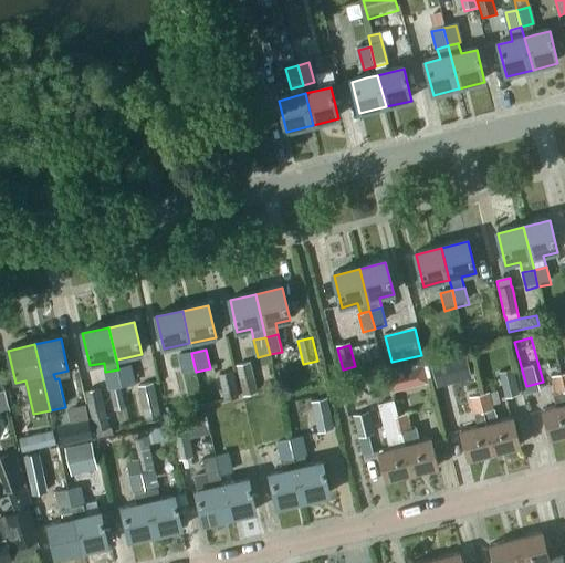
[(196,372),(191,353),(178,356),(182,375),(196,372)]
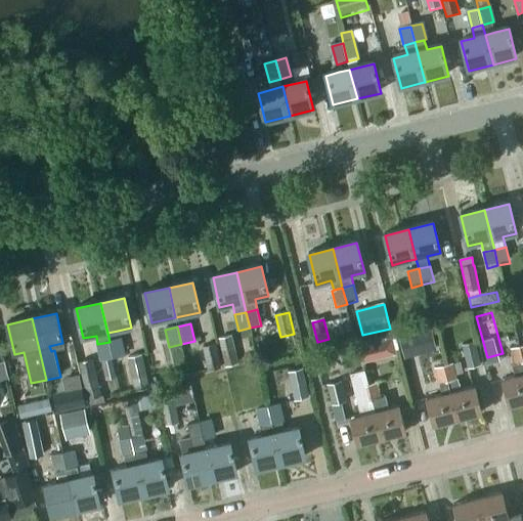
[(404,360),(425,355),(419,332),(398,337),(404,360)]
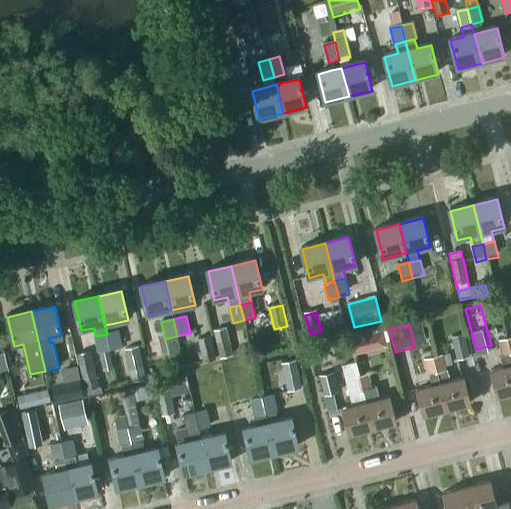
[(214,331),(219,357),(233,354),(227,328),(214,331)]
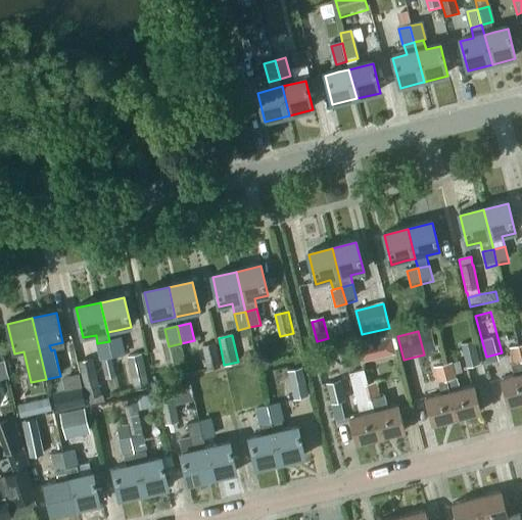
[(112,359),(124,356),(120,338),(109,341),(112,359)]
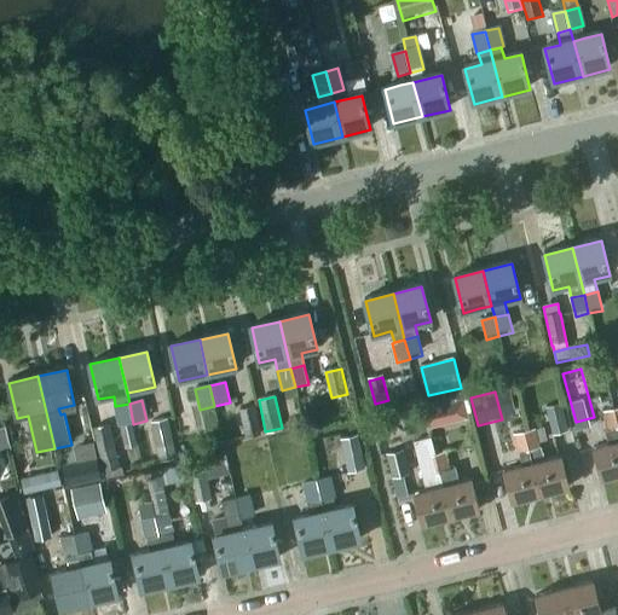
[(130,404),(115,406),(120,427),(133,424),(130,404)]
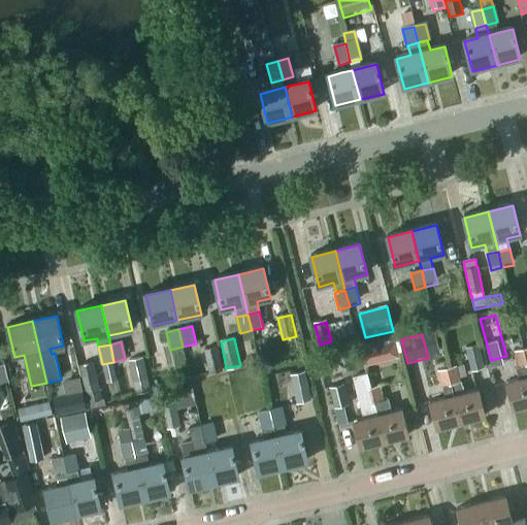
[(465,350),(471,373),(485,370),(479,346),(465,350)]
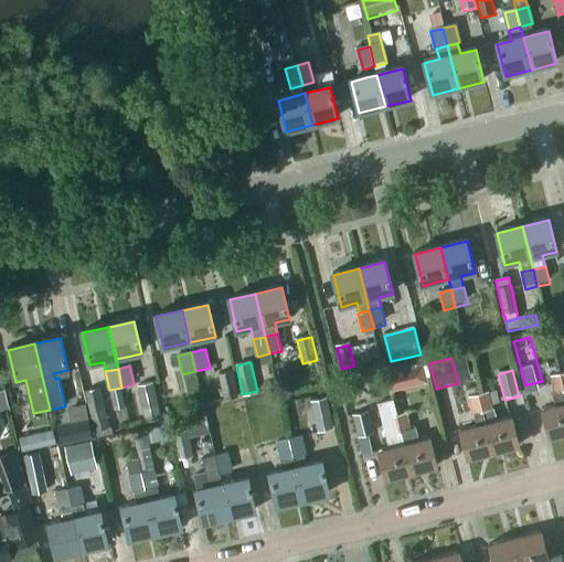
[(219,375),(224,401),(238,398),(233,372),(219,375)]
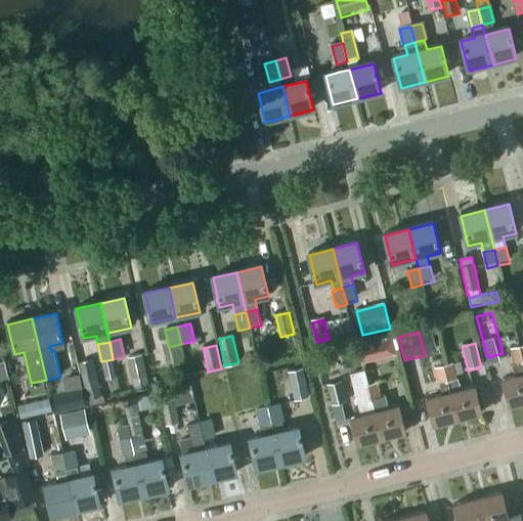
[(363,364),(380,360),(376,345),(359,349),(363,364)]
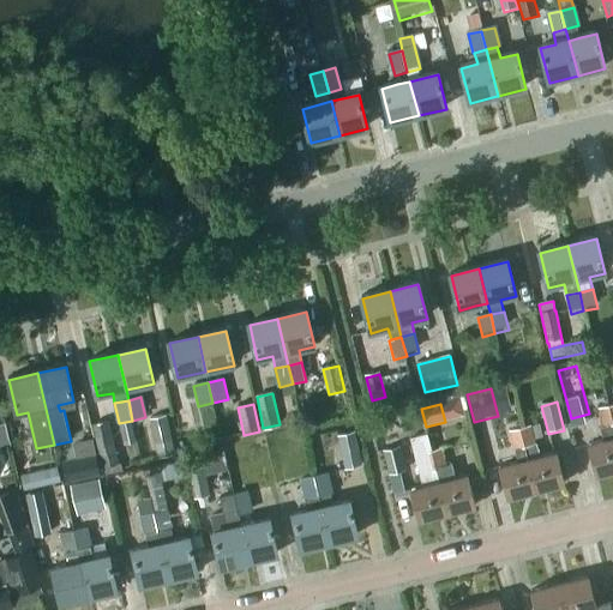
[(610,408),(600,410),(604,428),(612,426),(612,420),(610,408)]
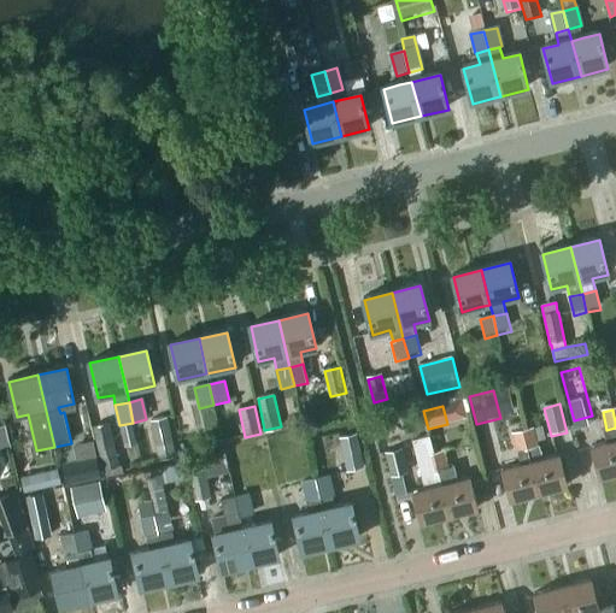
[(176,458),(166,419),(151,423),(160,461),(176,458)]
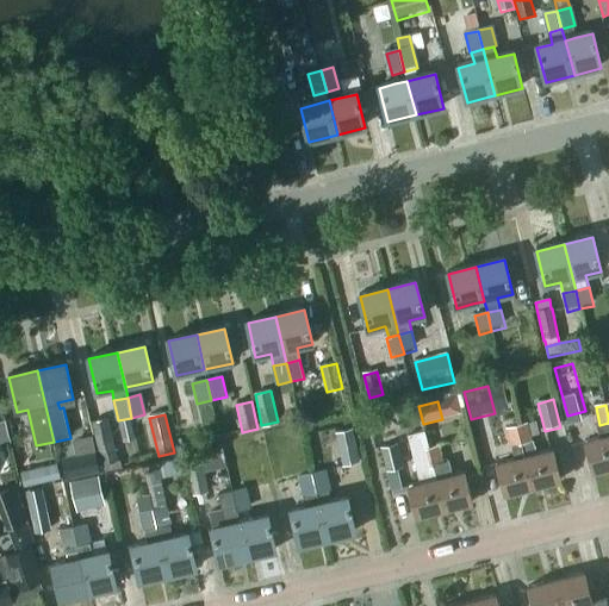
[(124,443),(137,441),(131,418),(118,420),(124,443)]
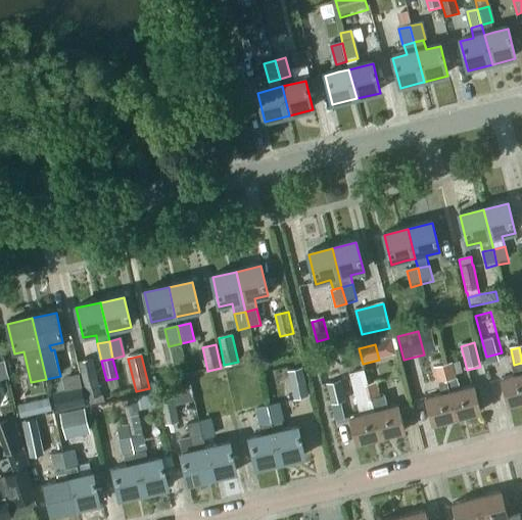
[(79,363),(87,399),(100,395),(92,360),(79,363)]
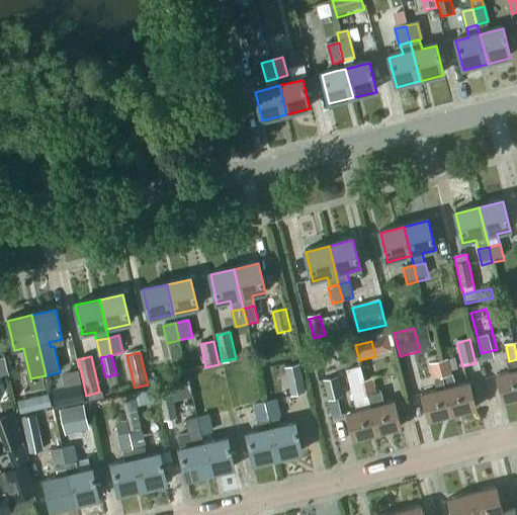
[(0,358),(0,375),(9,373),(5,357),(0,358)]
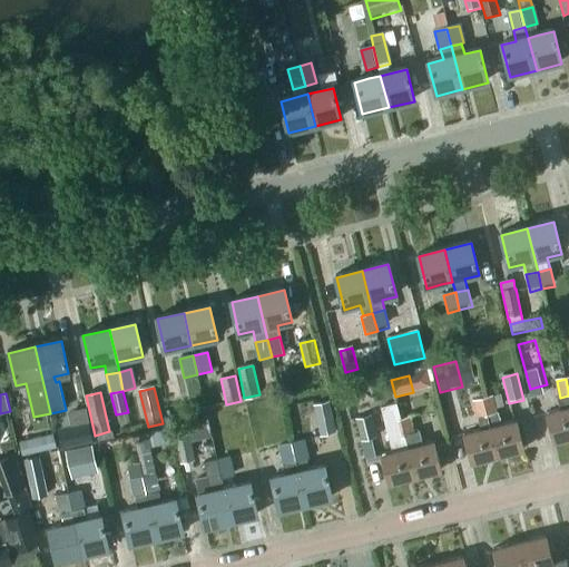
[(559,411),(547,414),(555,443),(568,439),(568,396),(560,398),(556,399),(559,411)]
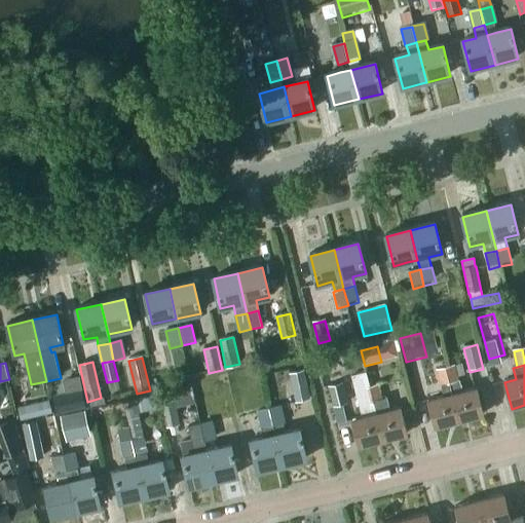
[(454,366),(446,368),(450,384),(458,382),(457,377),(454,366)]
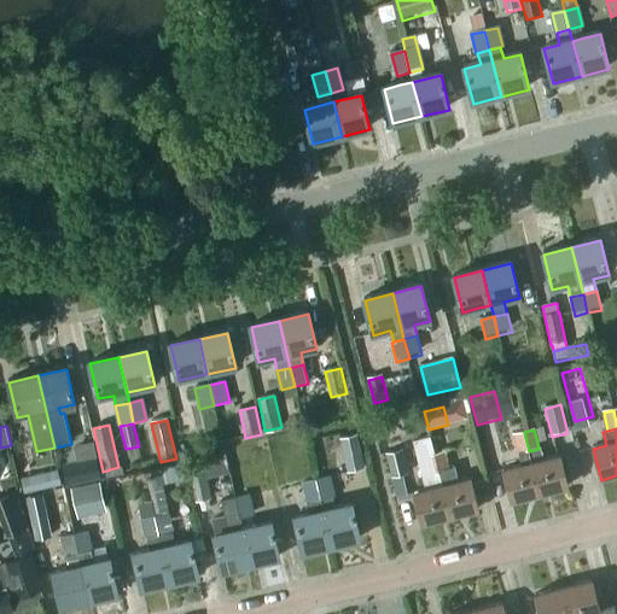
[(524,432),(513,434),(518,454),(529,451),(524,432)]
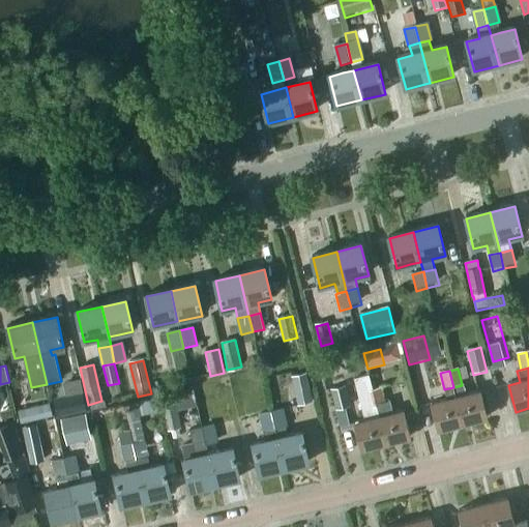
[(313,403),(306,374),(292,377),(298,406),(313,403)]
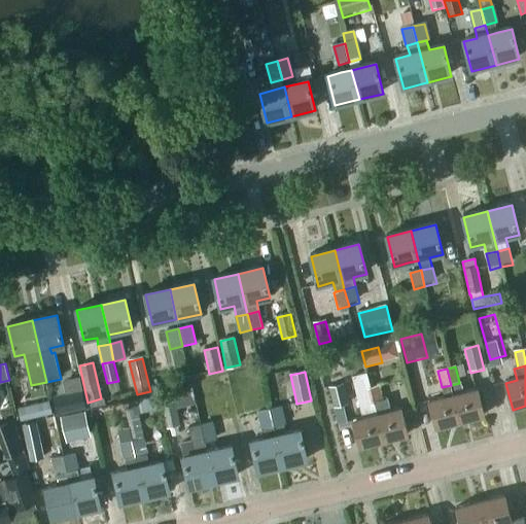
[(375,405),(371,388),(366,376),(352,379),(362,419),(353,421),(359,448),(384,442),(375,405)]
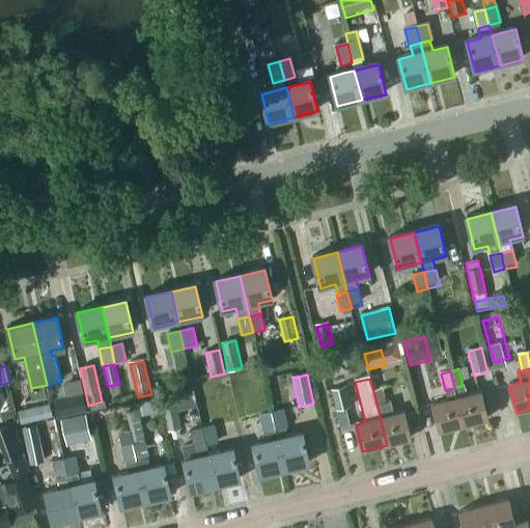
[(86,409),(80,381),(65,384),(73,412),(86,409)]
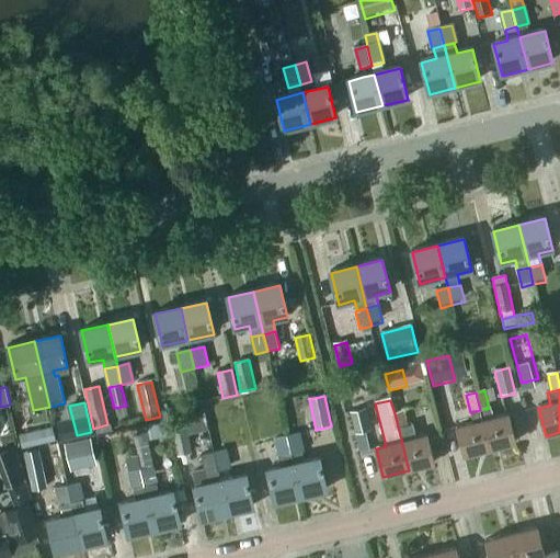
[(492,420),(489,408),(480,410),(490,451),(516,444),(509,416),(492,420)]
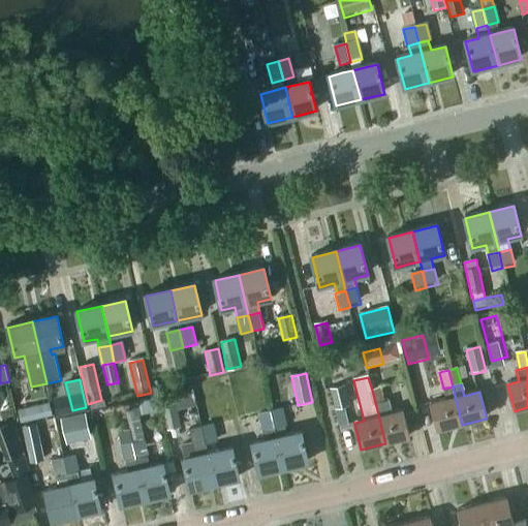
[(350,407),(345,385),(331,390),(336,410),(350,407)]
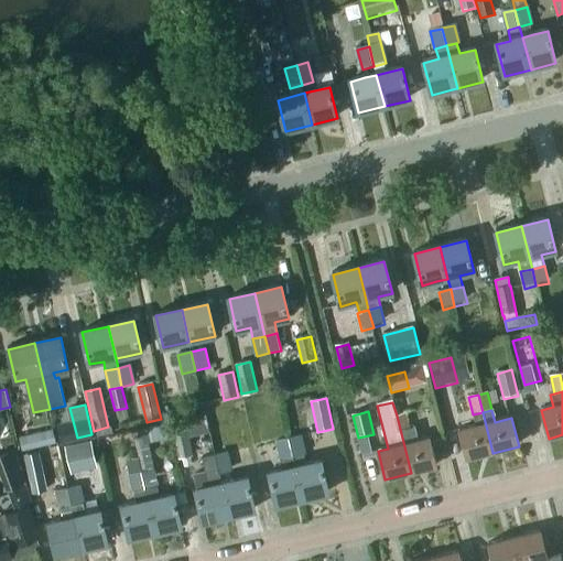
[(493,453),(483,412),(473,414),(476,427),(459,431),(467,460),(493,453)]
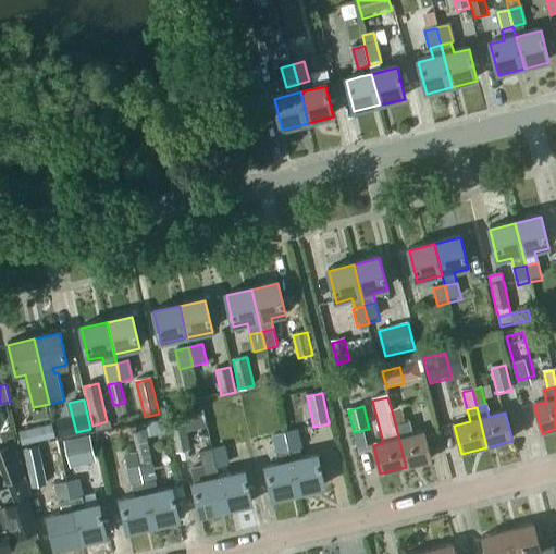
[(400,408),(392,410),(396,428),(405,426),(405,425),(400,408)]
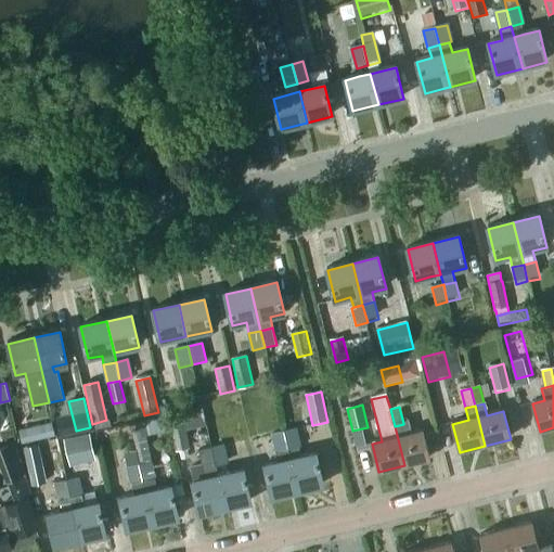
[(171,426),(176,453),(190,451),(185,422),(184,422),(183,412),(170,413),(172,426),(171,426)]
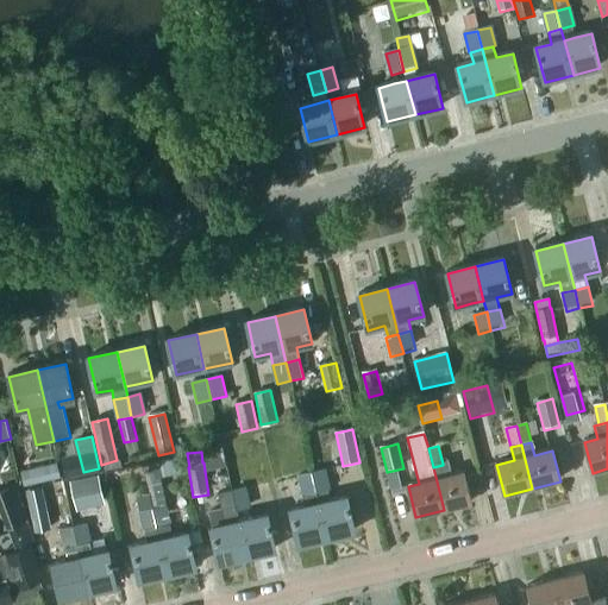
[(433,467),(444,510),(471,503),(464,473),(452,476),(449,462),(443,464),(443,465),(433,467)]
